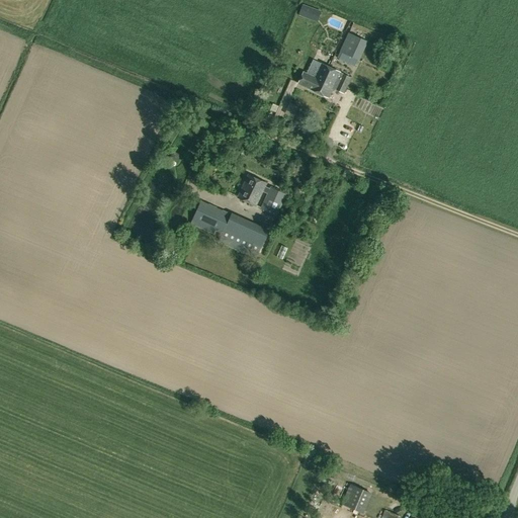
[(320,10),(301,4),(297,14),(316,21),(320,10)]
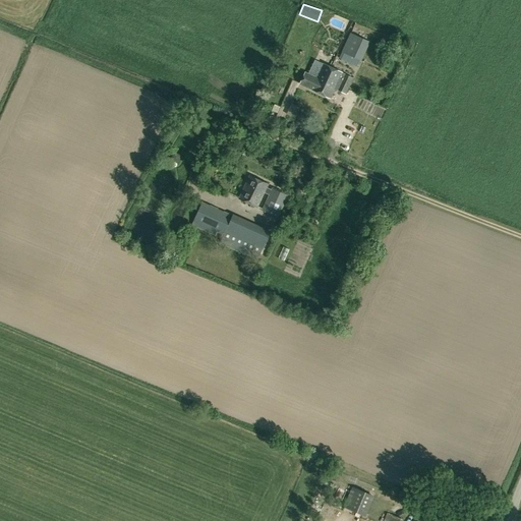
[(342,52),(360,61),(369,42),(350,33),(342,52)]
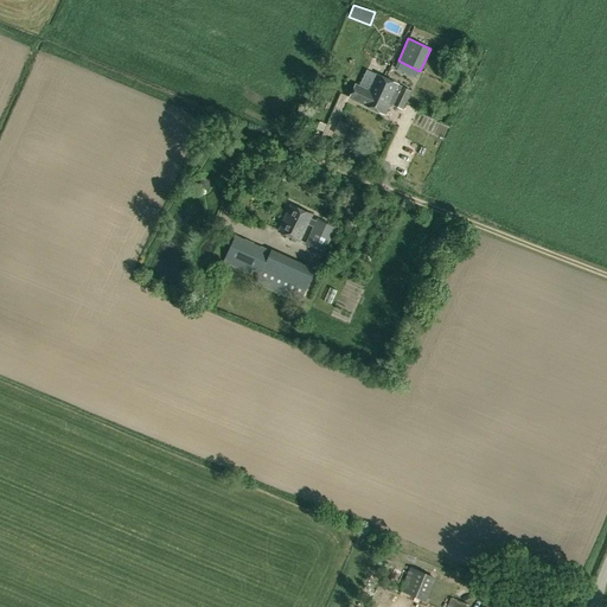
[(391,106),(402,109),(410,91),(400,85),(395,97),(393,96),(398,85),(376,75),(368,90),(368,91),(370,93),(378,96),(377,98),(372,97),(368,107),(383,115),(389,104),(391,106)]
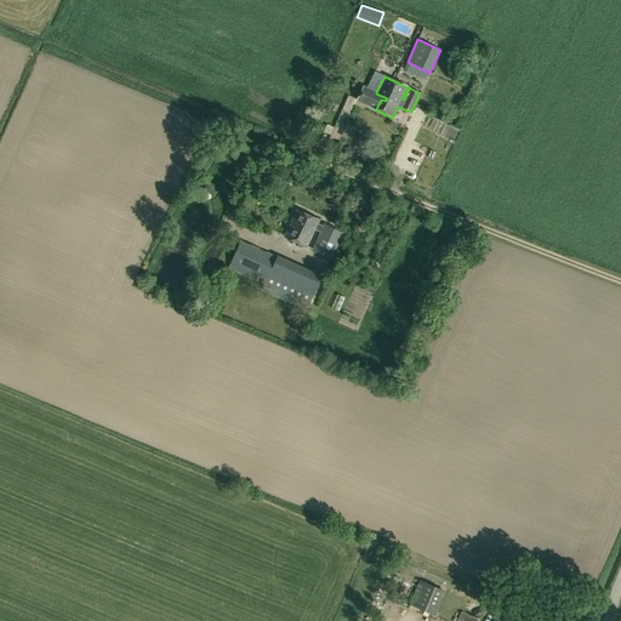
[(364,86),(357,100),(376,109),(381,100),(386,101),(387,98),(379,95),(376,93),(376,92),(364,86)]
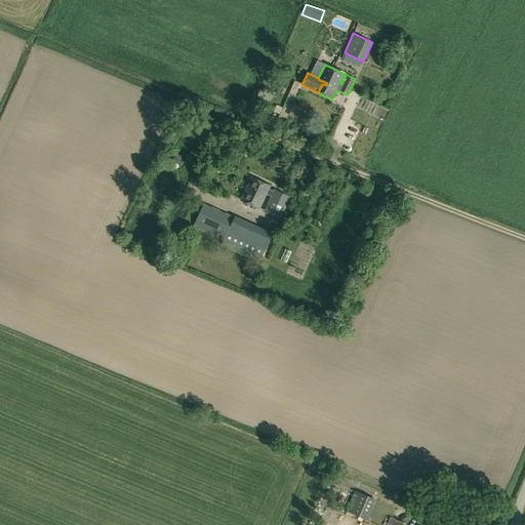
[(274,112),(280,114),(282,108),(277,106),(274,112)]
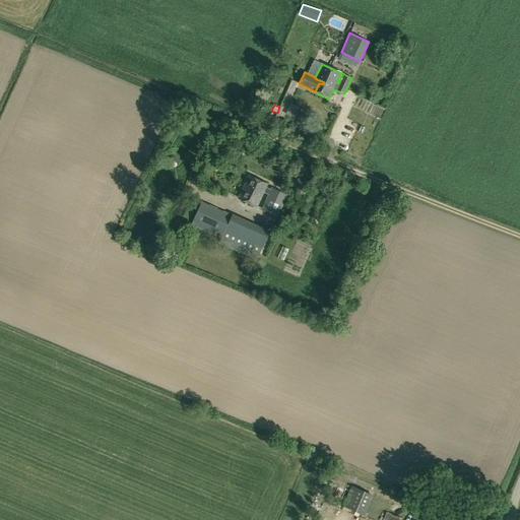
[(238,199),(256,207),(267,184),(249,175),(238,199)]
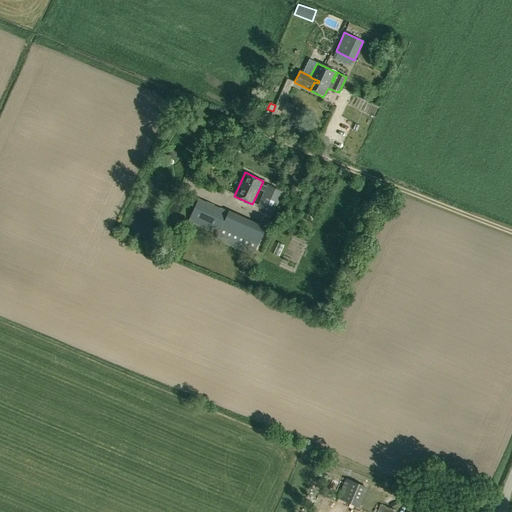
[(257,206),(272,214),(282,192),(267,184),(257,206)]
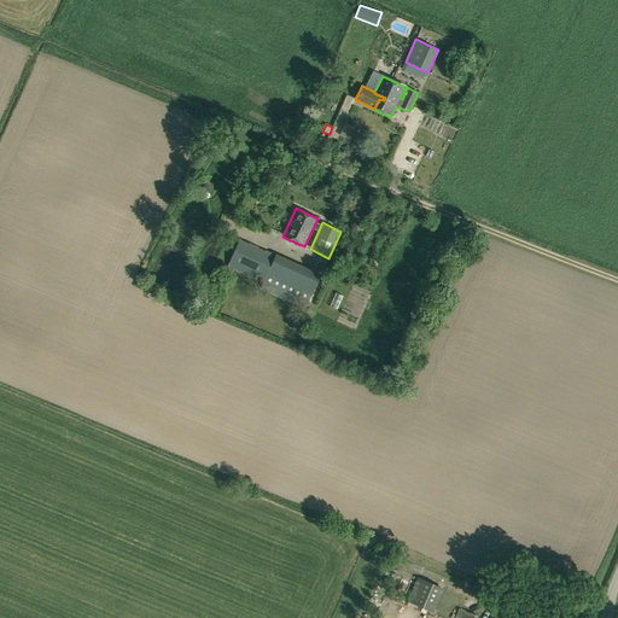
[(260,289),(305,309),(320,274),(277,254),(275,256),(240,239),(227,267),(255,280),(257,275),(264,279),(260,289)]
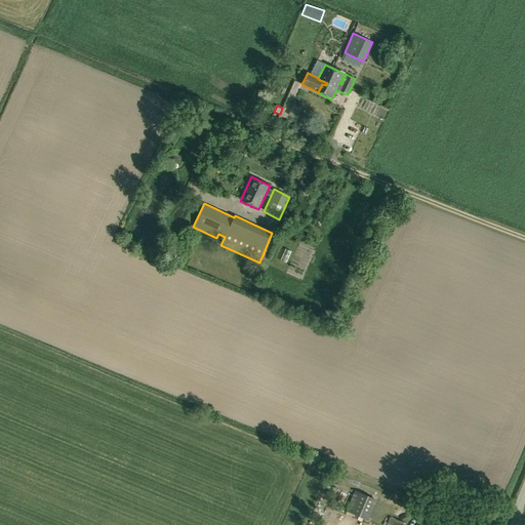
[(285,249),(280,260),(286,263),(291,251),(285,249)]
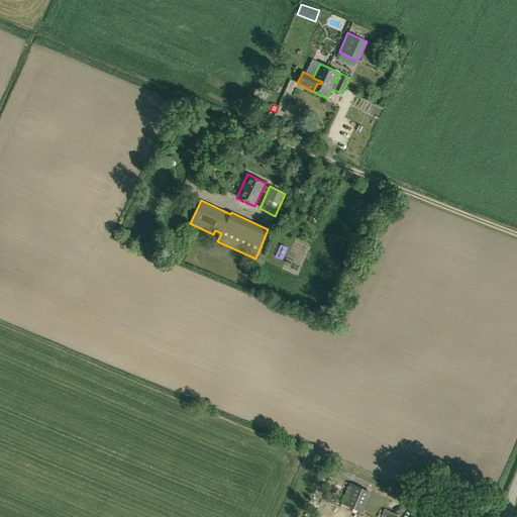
[(341,503),(360,511),(369,492),(349,484),(341,503)]
